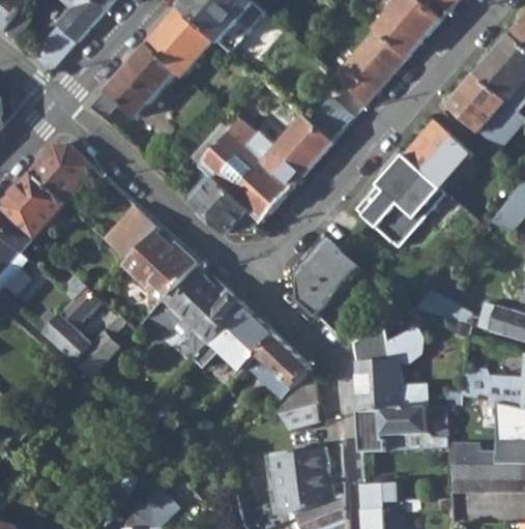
[(0,31),(17,8),(22,0),(0,0),(0,31)]
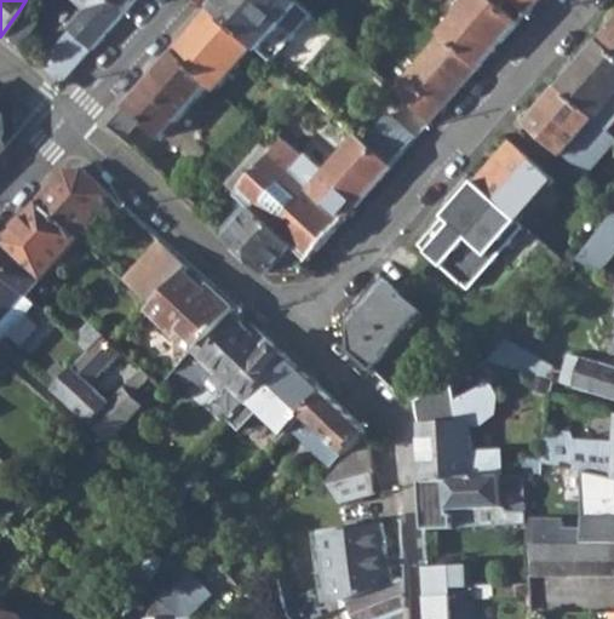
[(69,0),(76,6),(62,26),(68,32),(36,67),(56,82),(78,58),(121,9),(110,0),(69,0)]
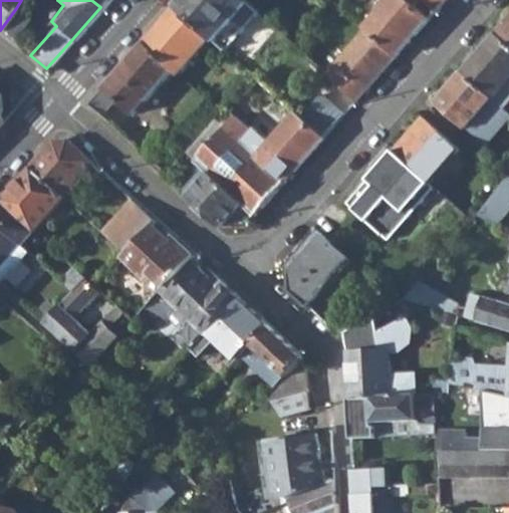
[(176,0),(172,5),(206,37),(239,0),(176,0)]
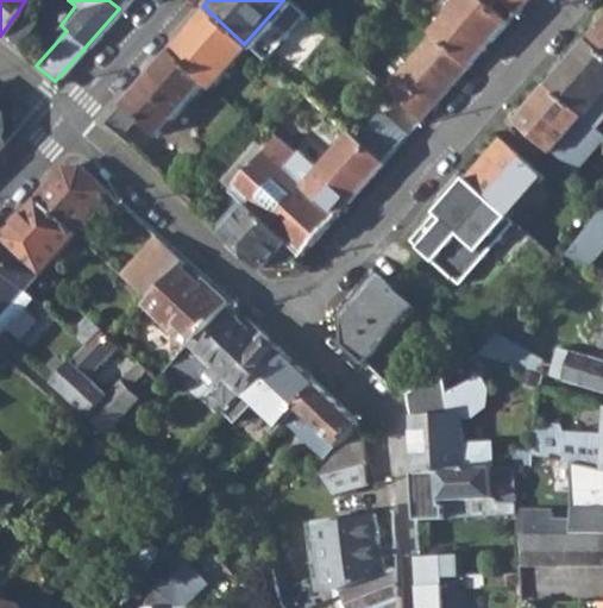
[(301,14),(286,0),(283,0),(244,44),(245,45),(261,60),(301,14)]
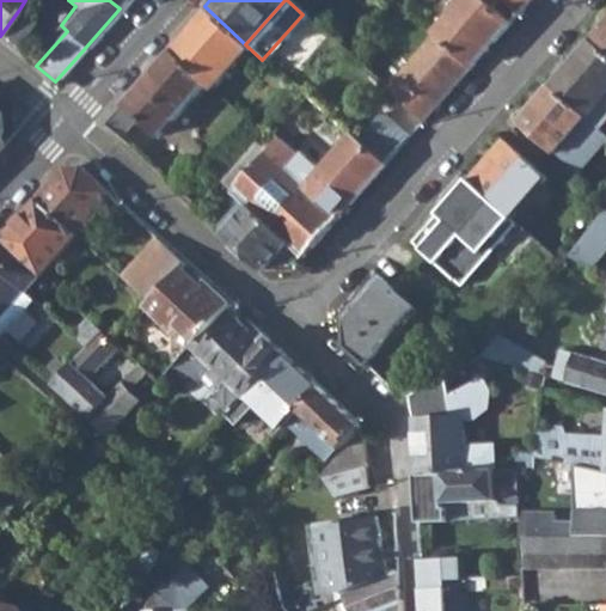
[(430,34),(465,67),(505,23),(487,7),(493,0),(453,0),(447,8),(450,11),(429,32),(430,34)]
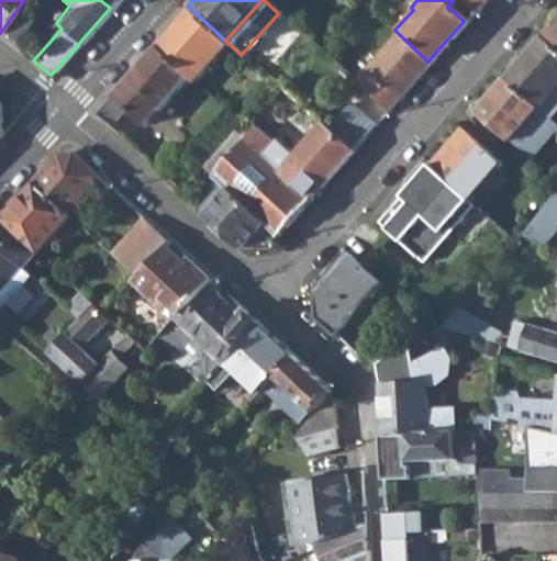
[(460,0),(472,11),(482,0),(460,0)]
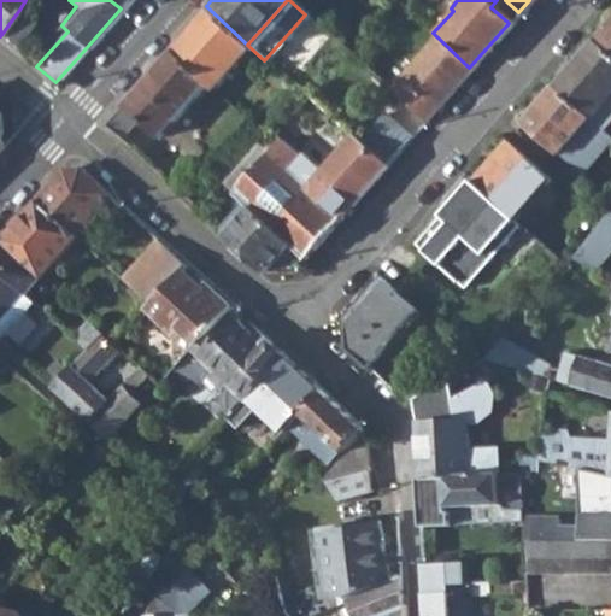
[(201,82),(210,88),(248,46),(247,45),(206,6),(166,50),(201,82)]
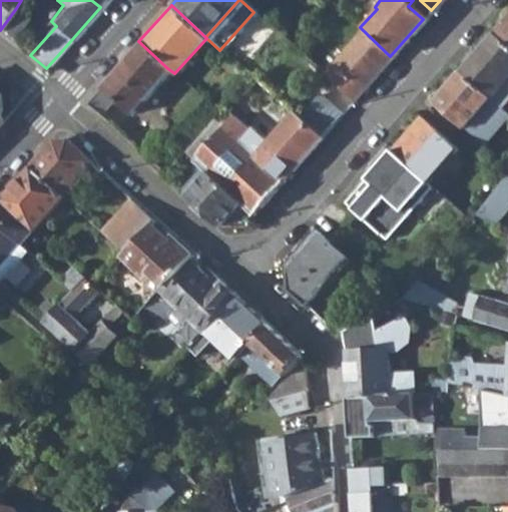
[(0,30),(10,39),(27,18),(16,8),(0,30)]
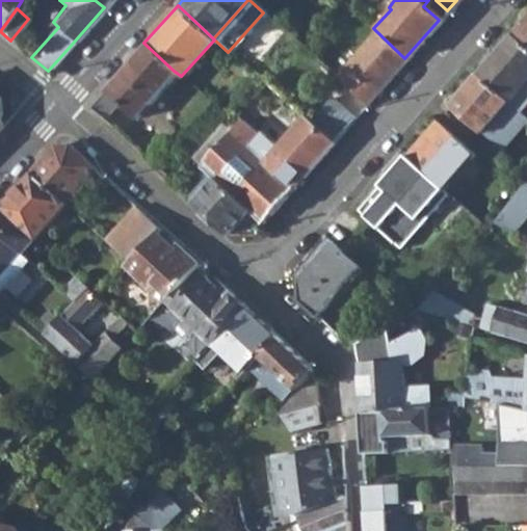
[(526,16),(509,36),(526,51),(526,16)]
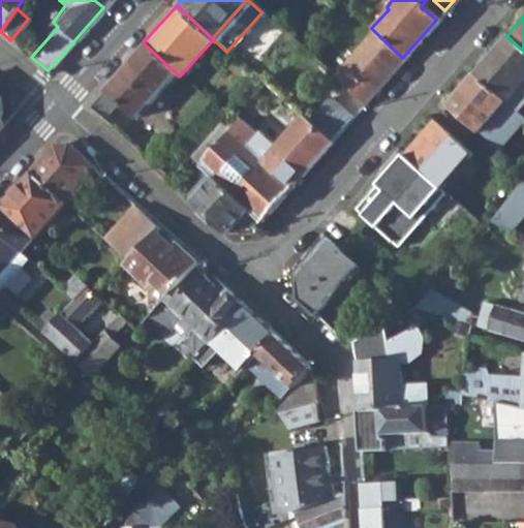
[(402,58),(372,29),(331,76),(361,104),(402,58)]
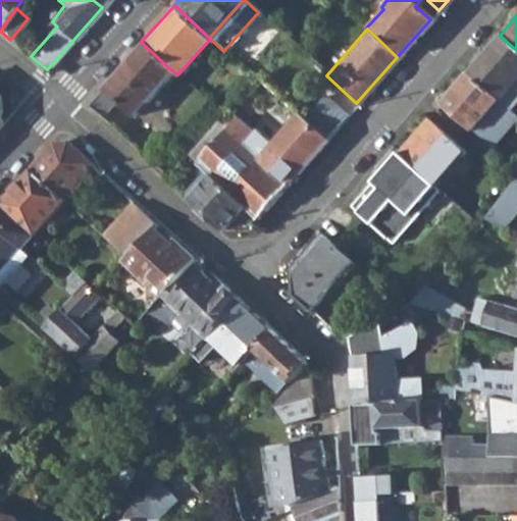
[(497,100),(504,106),(516,90),(516,50),(500,36),(467,72),(497,100)]
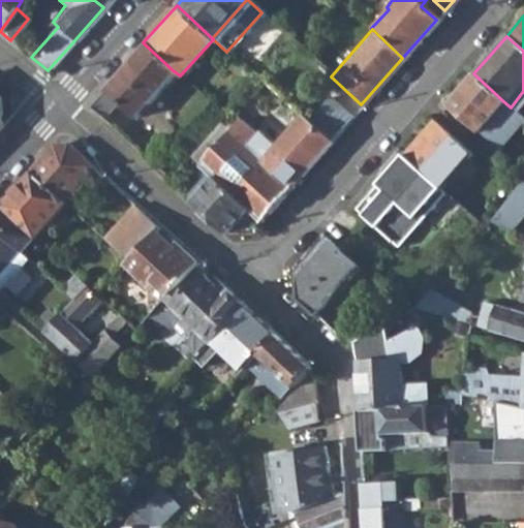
[(100,90),(130,117),(173,70),(143,42),(100,90)]
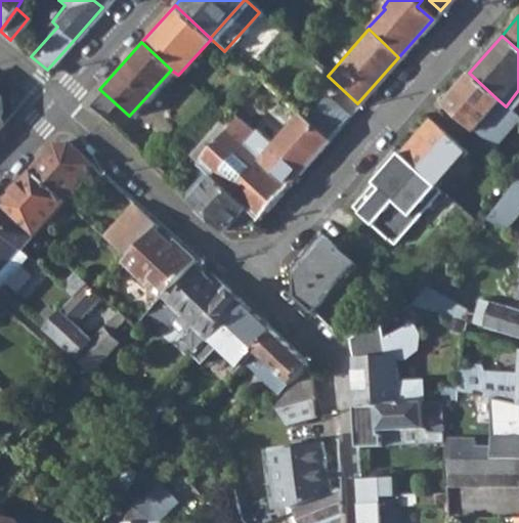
[(262,84),(301,120),(322,96),(294,83),(276,68),(262,84)]
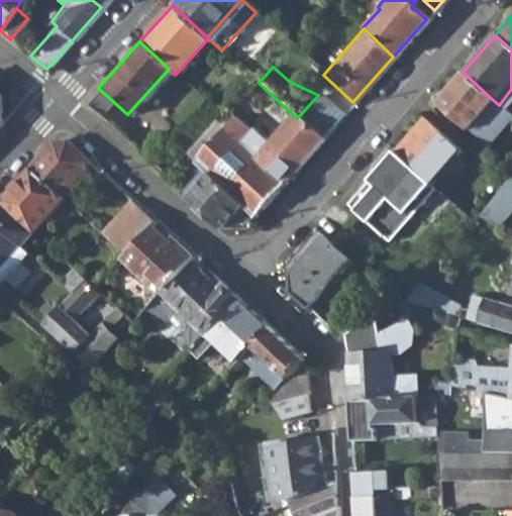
[(466,128),(492,99),(463,72),(435,103),(466,128)]
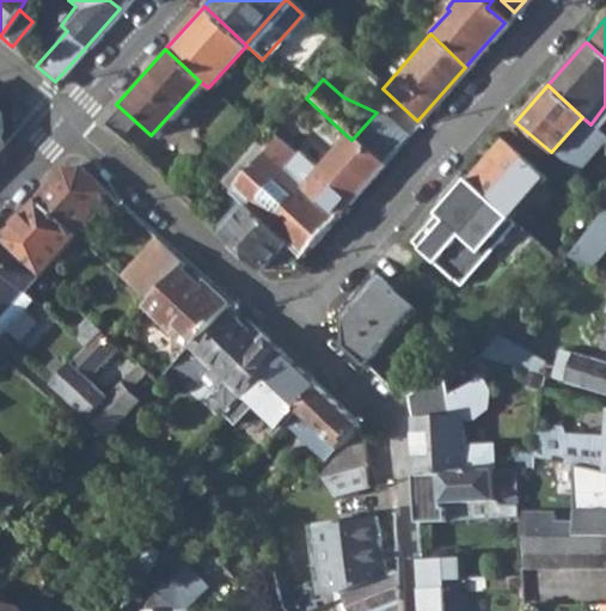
[(262,151),(334,215),(379,165),(352,140),(306,98),(300,95),(262,136),(258,133),(251,141),(262,151)]
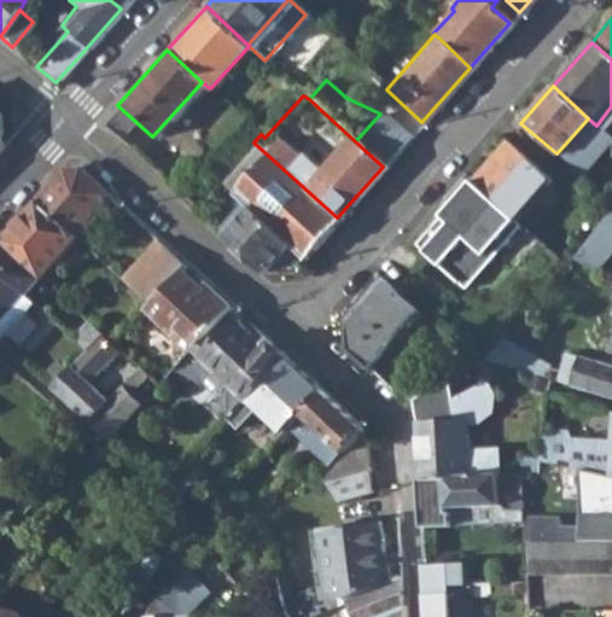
[(408,138),(380,114),(355,141),(383,167),(408,138)]
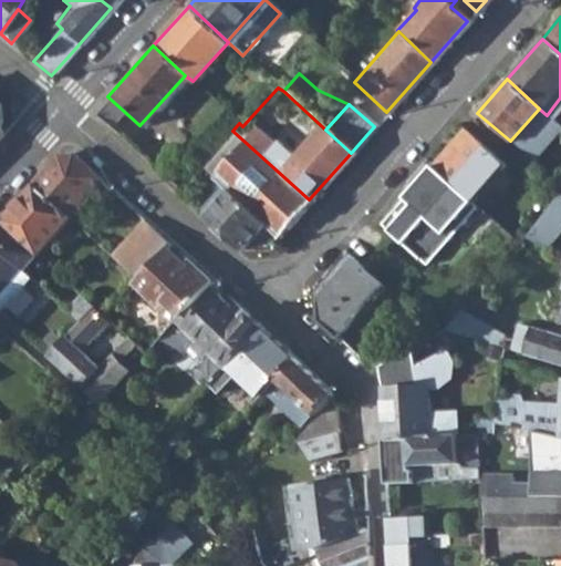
[(428,165),(468,202),(500,164),(461,130),(428,165)]
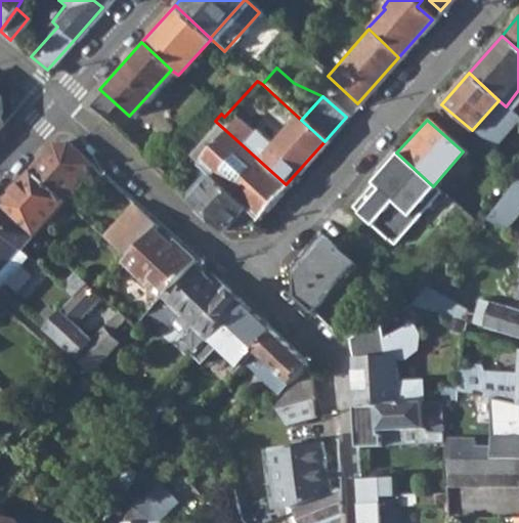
[(286,184),(224,129),(192,164),(205,176),(254,220),(286,184)]
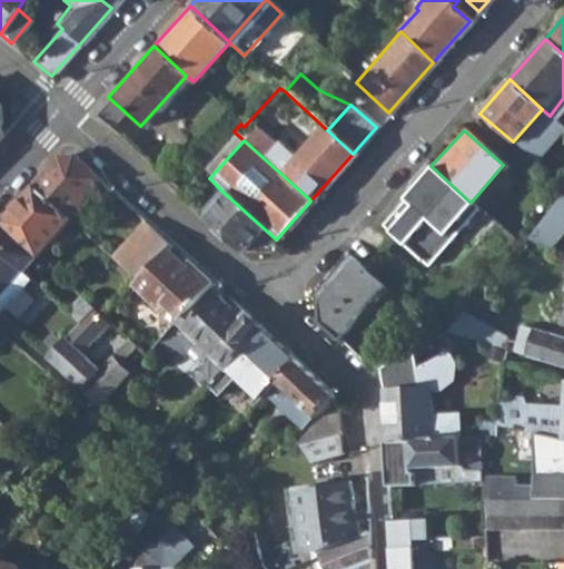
[(30,183),(65,216),(97,179),(71,156),(55,156),(30,183)]
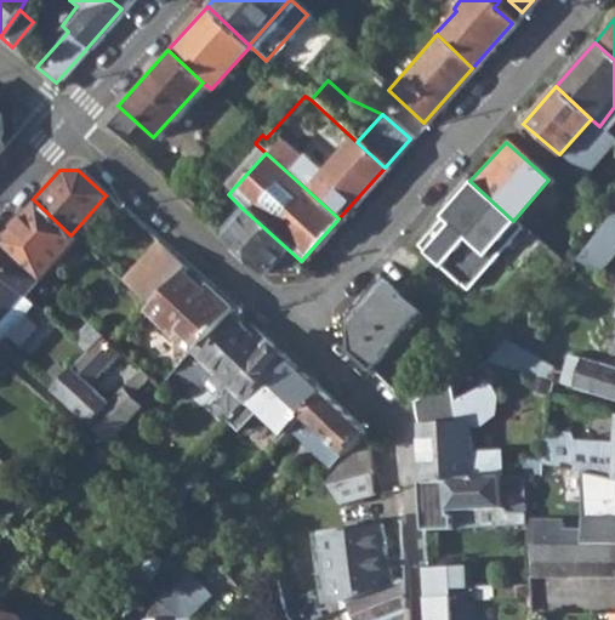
[(513,221),(470,181),(414,244),(463,289),(520,226),(513,221)]
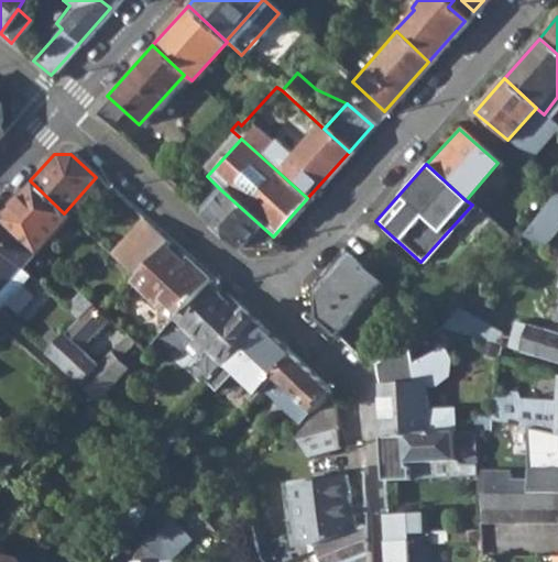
[(0,220),(34,251),(66,216),(64,213),(30,180),(0,213),(0,220)]
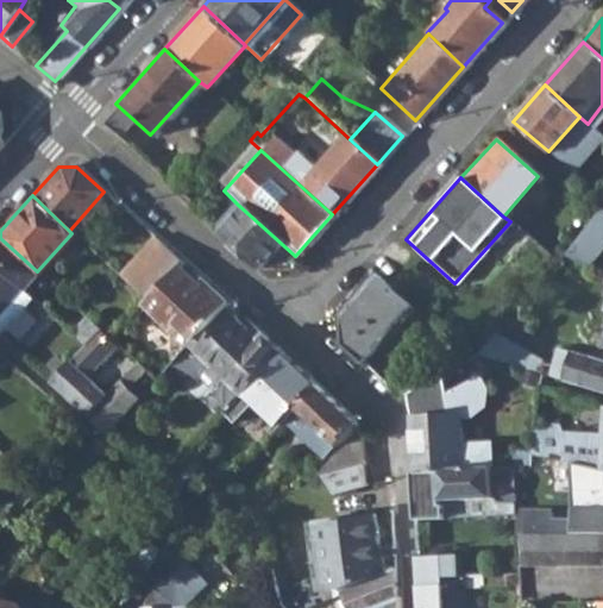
[(563,254),(588,264),(602,245),(602,196),(594,208),(597,211),(563,254)]
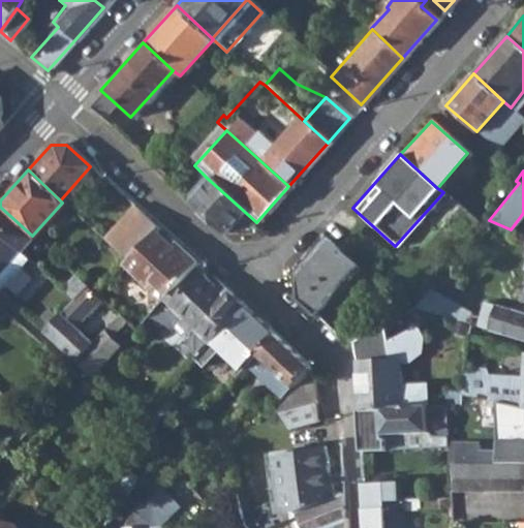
[(96,185),(108,195),(114,188),(102,178),(96,185)]
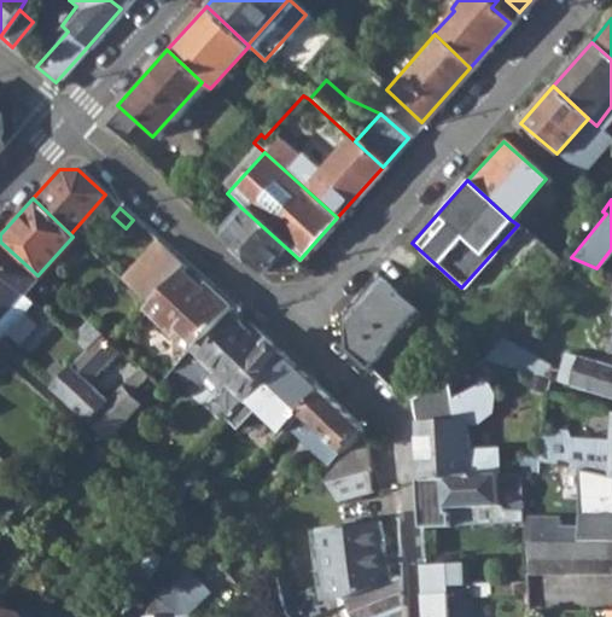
[(299,260),(242,208),(220,234),(260,271),(272,256),(289,271),(299,260)]
